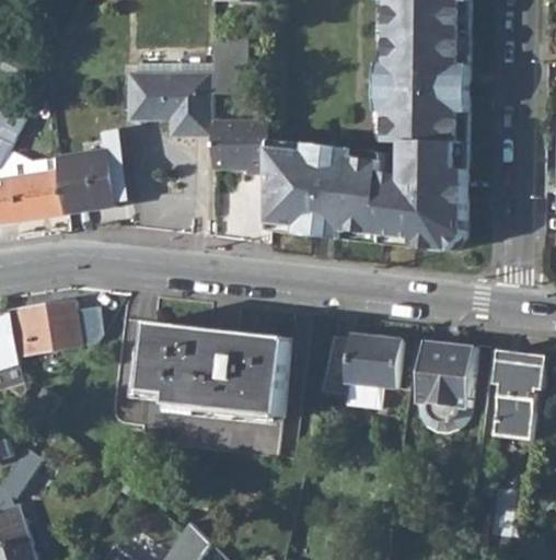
[(268,173),(267,229),(282,230),(452,249),(467,237),(471,0),(377,0),(374,139),(383,142),(404,143),(404,174),(381,172),(381,152),(268,139),(268,173)]
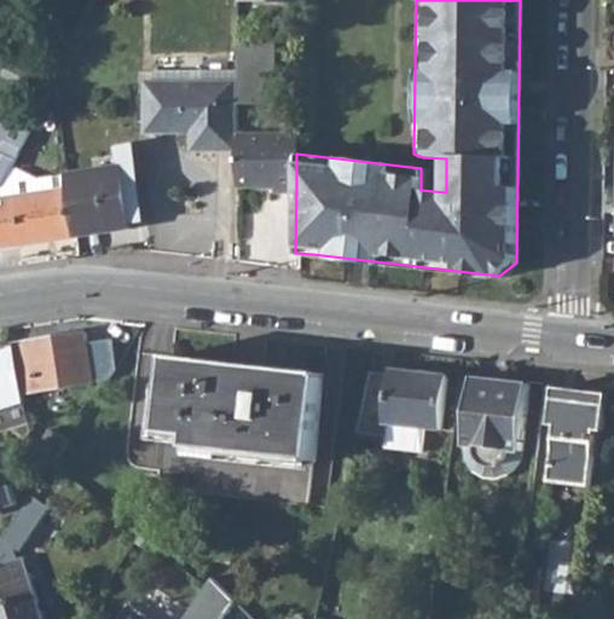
[(271,42),(232,42),(233,73),(233,86),(233,104),(272,103),(271,42)]
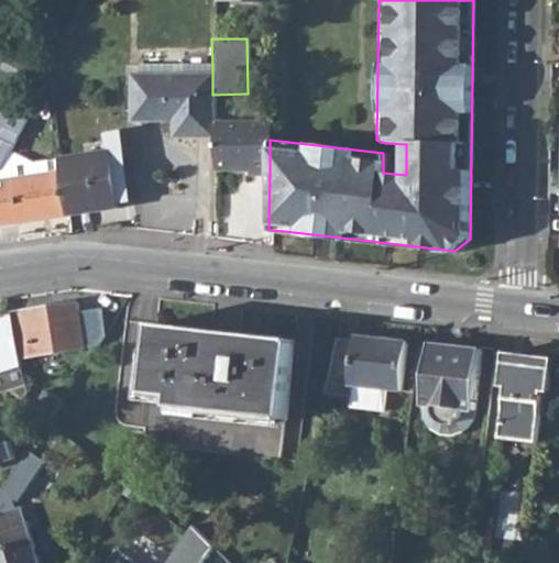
[(212,66),(136,67),(136,78),(212,78),(212,66)]
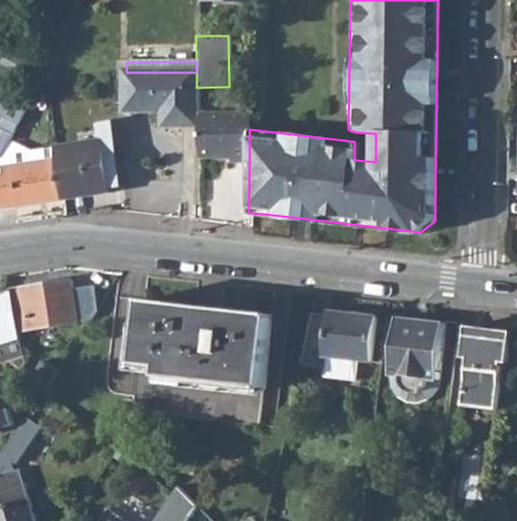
[(160,128),(196,128),(196,112),(196,88),(196,72),(126,72),(119,72),(119,114),(159,113),(160,128)]
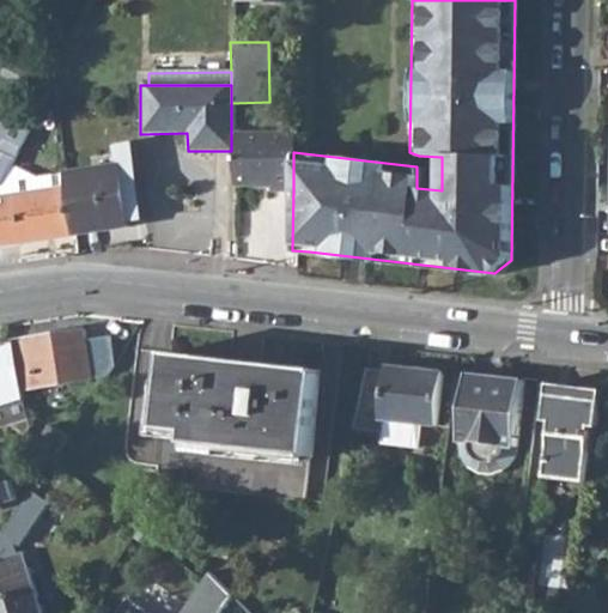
[(0,151),(12,157),(28,129),(0,116),(0,151)]
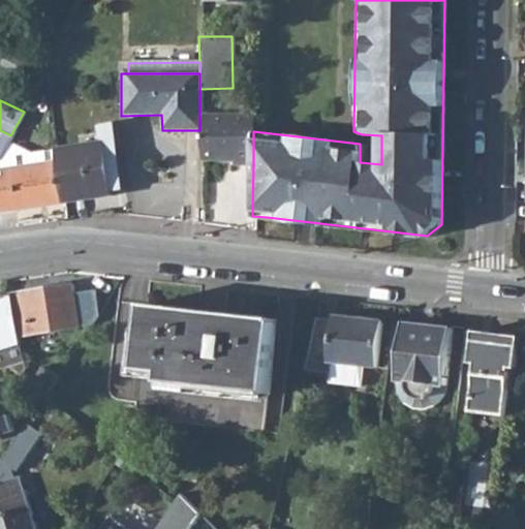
[(229,162),(253,163),(253,131),(253,114),(199,114),(199,130),(199,158),(229,159),(229,162)]
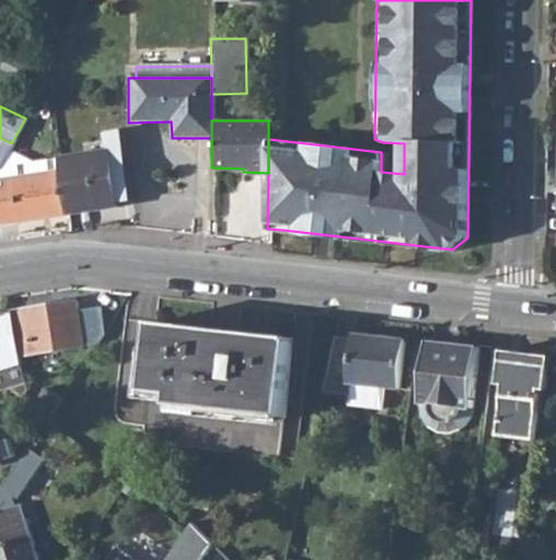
[(0,224),(67,214),(58,156),(35,161),(10,148),(0,167),(2,177),(0,177),(0,224)]
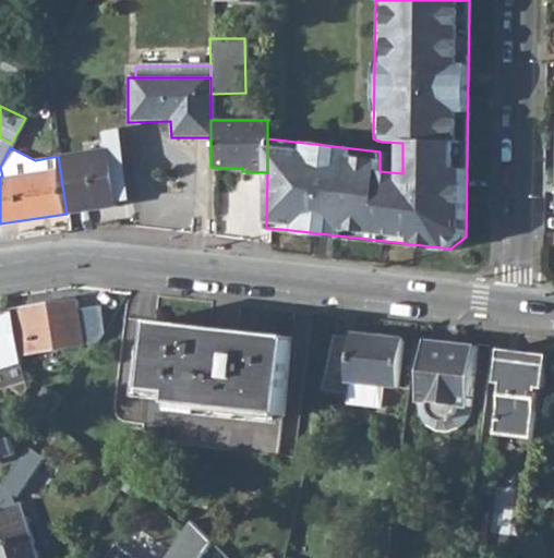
[(58,156),(67,214),(118,206),(109,148),(58,156)]
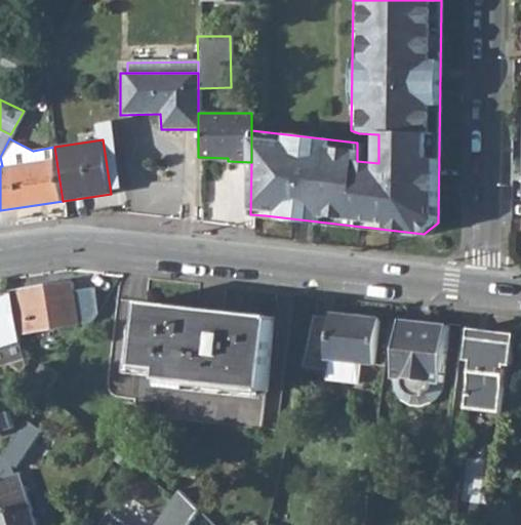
[(8,291),(16,334),(76,323),(69,282),(8,291)]
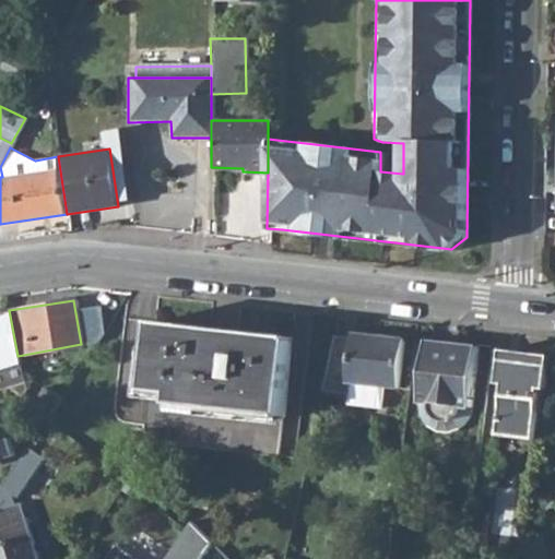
[(81,307),(87,342),(106,339),(98,304),(81,307)]
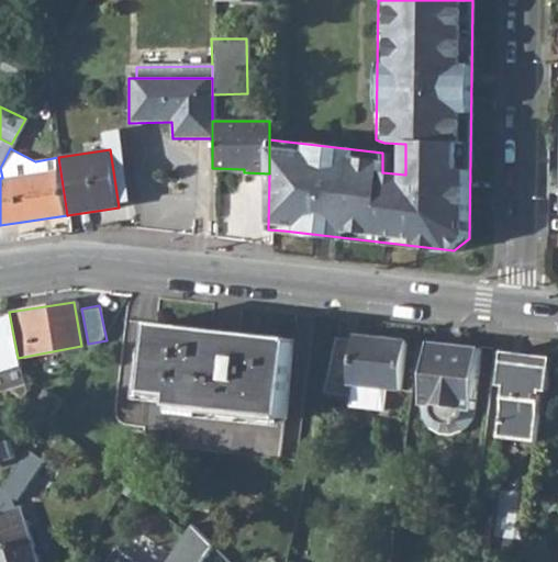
[(0,392),(9,390),(11,389),(4,369),(19,366),(18,358),(9,312),(0,313),(0,392)]
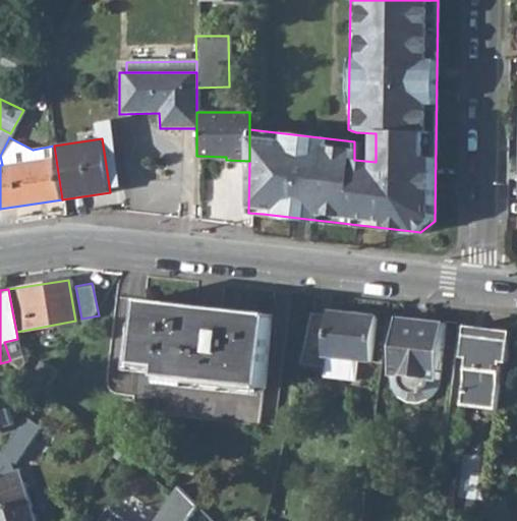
[(130,405),(256,421),(271,310),(144,294),(130,405)]
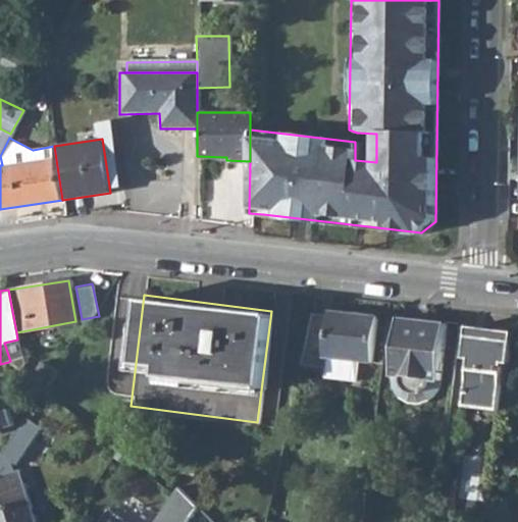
[(348,360),(370,363),(375,318),(330,312),(329,317),(312,315),(301,369),(323,371),(324,358),(348,360)]
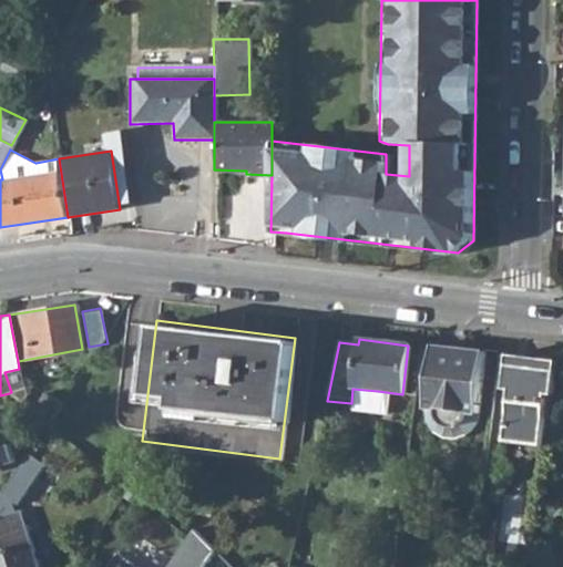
[(449,413),(452,413),(459,412),(463,408),(467,401),(479,403),(484,353),(431,348),(426,397),(437,399),(439,406),(443,411),(449,413)]
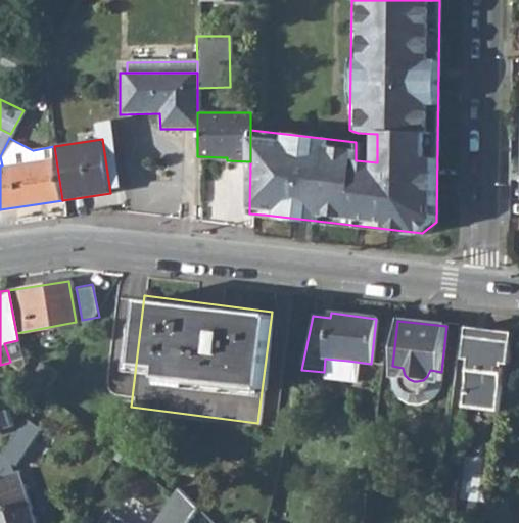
[(465,409),(501,413),(511,334),(483,331),(479,362),(471,360),(465,409)]
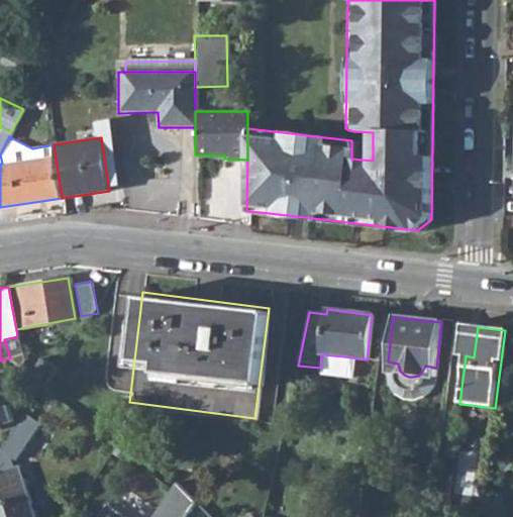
[(321,354),(320,368),(319,375),(342,377),(344,356),(321,354)]
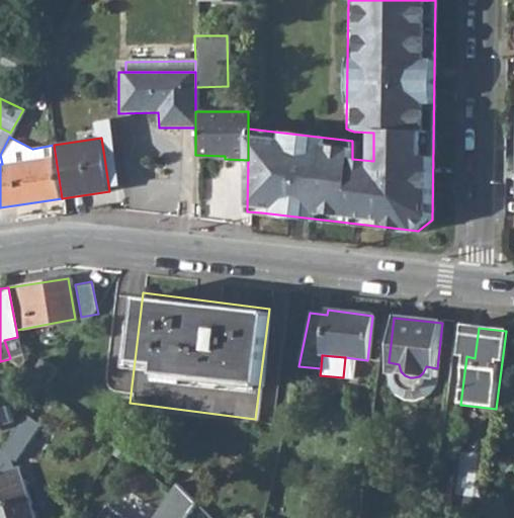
[(399,364),(389,362),(389,363),(389,371),(395,381),(410,389),(426,385),(433,378),(437,368),(426,366),(423,372),(419,376),(413,377),(410,377),(405,375),(401,371),(399,364)]
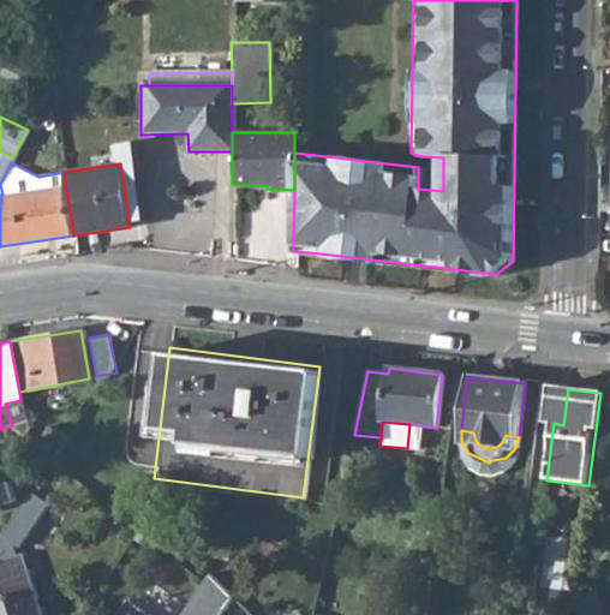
[(0,505),(13,501),(7,483),(4,483),(0,472),(0,505)]
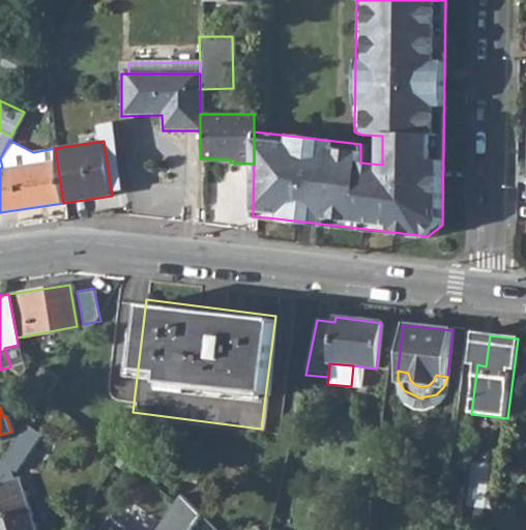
[(0,529),(36,529),(20,476),(15,477),(11,465),(18,469),(42,430),(26,419),(0,459),(0,516),(0,529)]
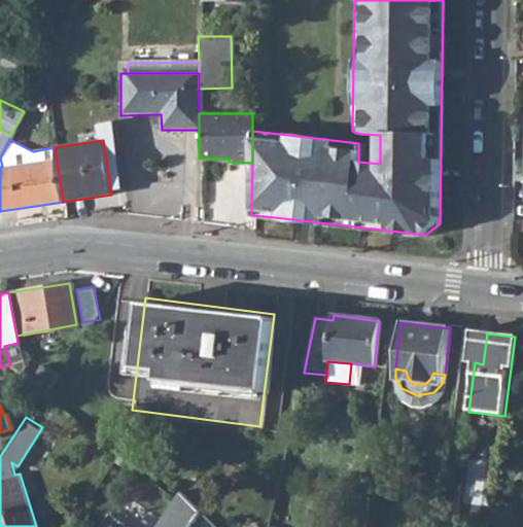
[(198,526),(206,517),(183,495),(159,526),(198,526)]
